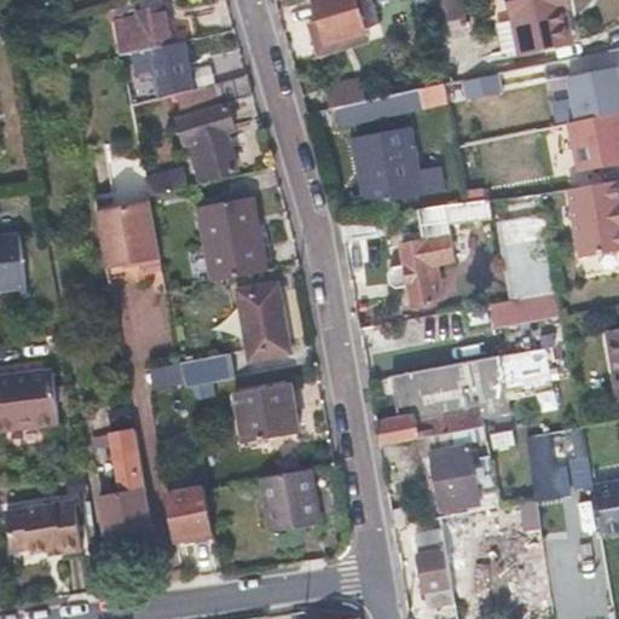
[(313,0),(325,40),(376,27),(368,0),(313,0)]
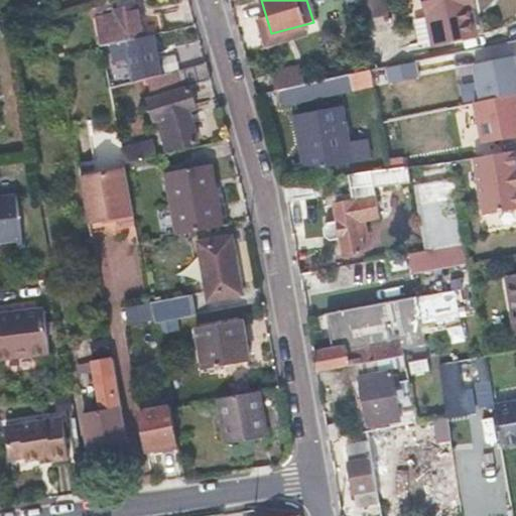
[(356,0),(361,21),(387,15),(384,0),(356,0)]
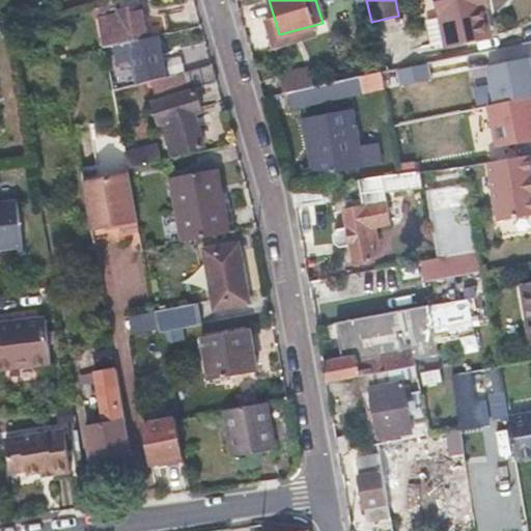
[(491,36),(487,22),(484,7),(488,6),(486,0),(437,0),(447,45),(491,36)]
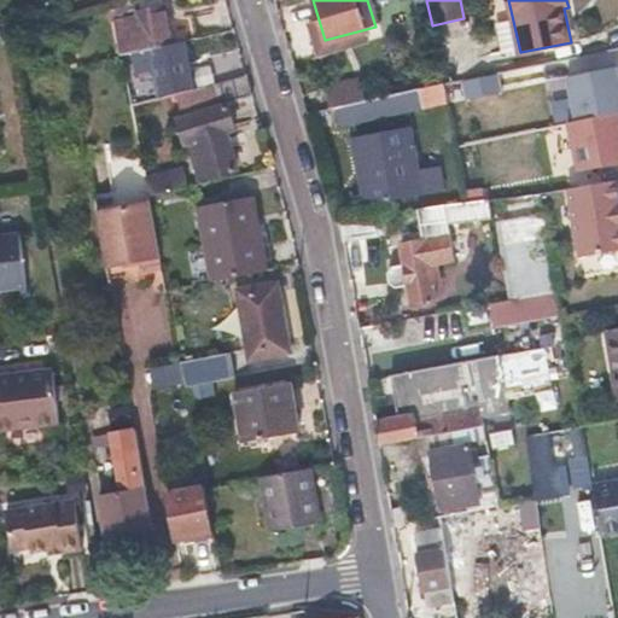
[(122,21),(114,23),(121,56),(133,52),(145,50),(144,46),(169,40),(161,4),(136,9),(141,33),(124,38),(122,21)]
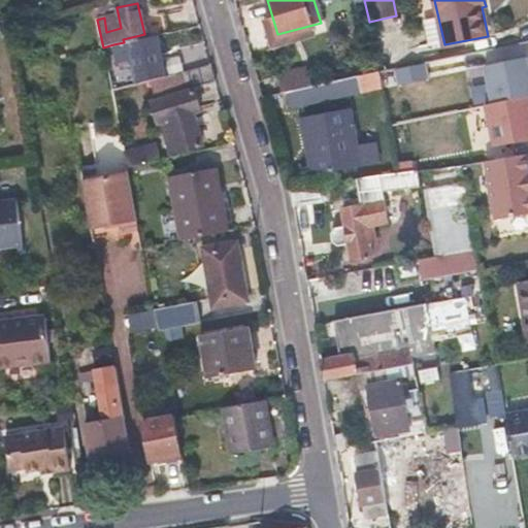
[(130,41),(124,42),(113,44),(119,64),(133,61),(137,80),(165,75),(156,37),(130,44),(130,41)]
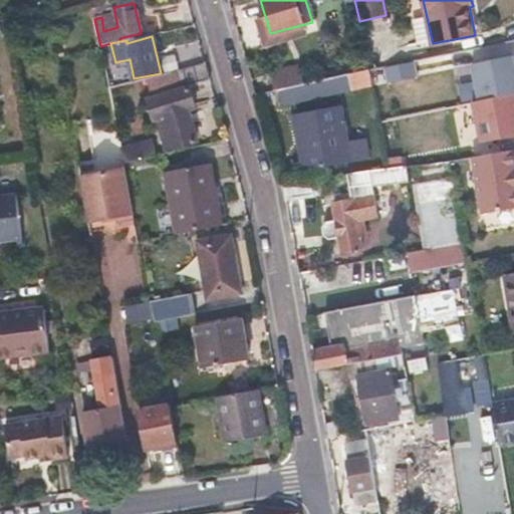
[(513,55),(471,63),(478,104),(458,108),(466,151),(513,142),(513,55)]
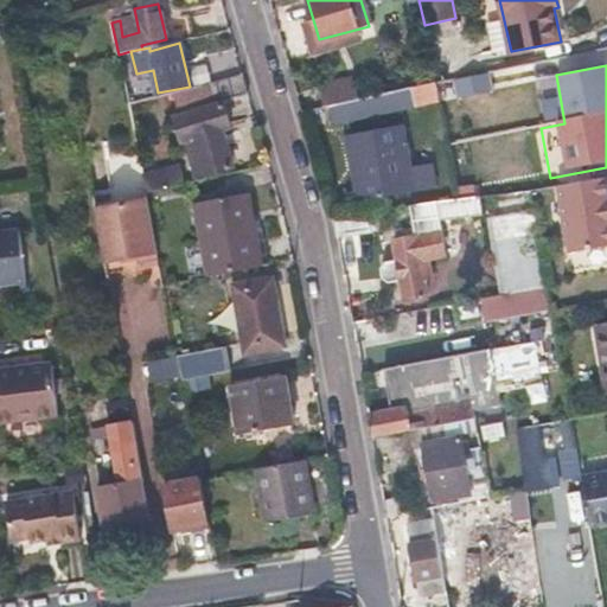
[(242,72),(227,76),(211,81),(217,100),(247,91),(242,72)]
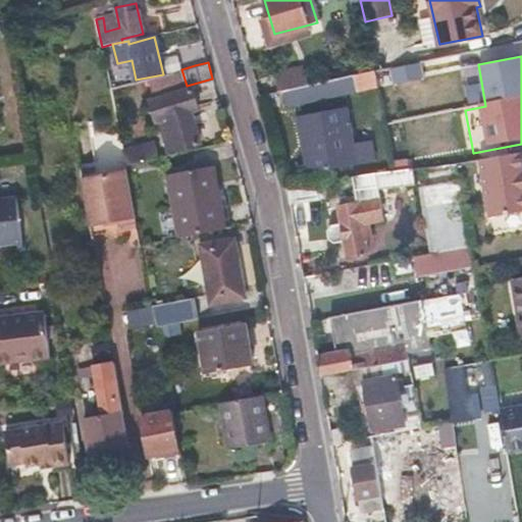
[(422,62),(392,68),(396,85),(425,79),(422,62)]
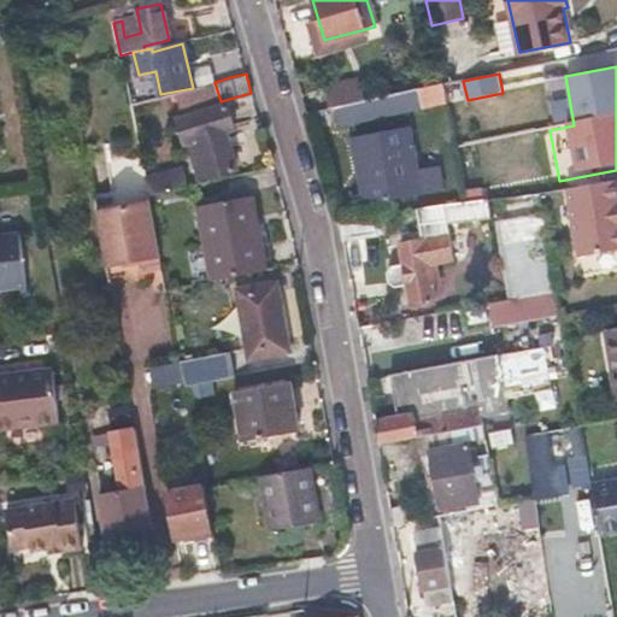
[(328,84),(333,107),(365,101),(360,78),(328,84)]
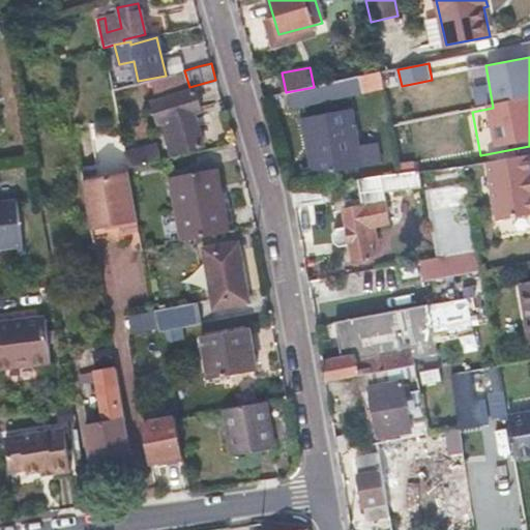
[(360,77),(323,85),(314,87),(286,92),(289,109),(363,91),(360,77)]
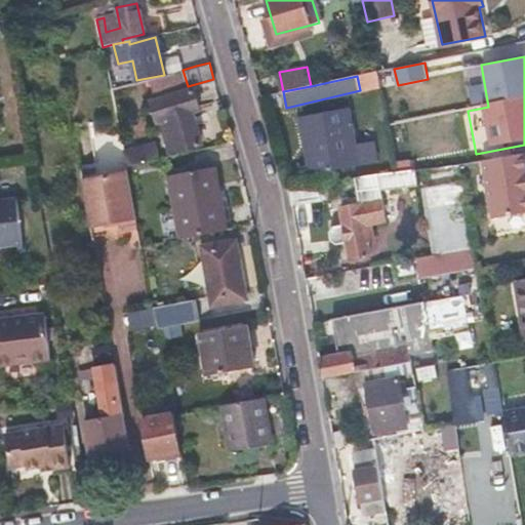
[(177,151),(189,148),(200,144),(192,112),(197,111),(191,89),(156,99),(162,120),(169,119),(177,151)]
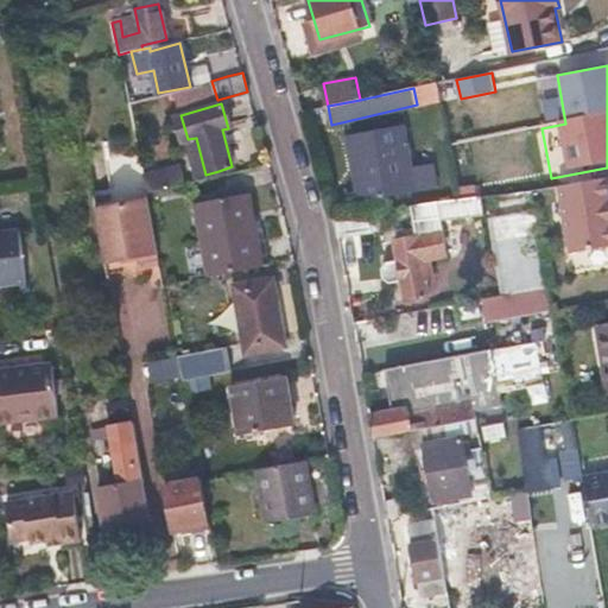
[(405,126),(378,131),(350,135),(354,159),(365,157),(372,200),(416,194),(405,126)]
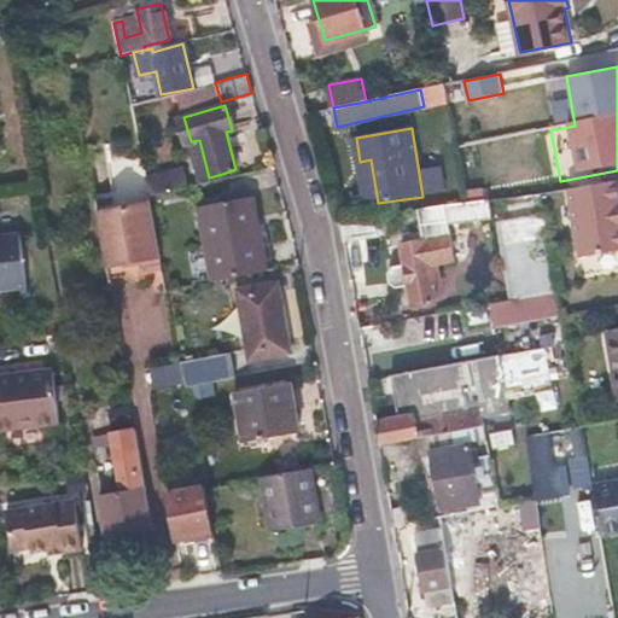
[(147,196),(168,191),(187,186),(182,162),(144,170),(147,196)]
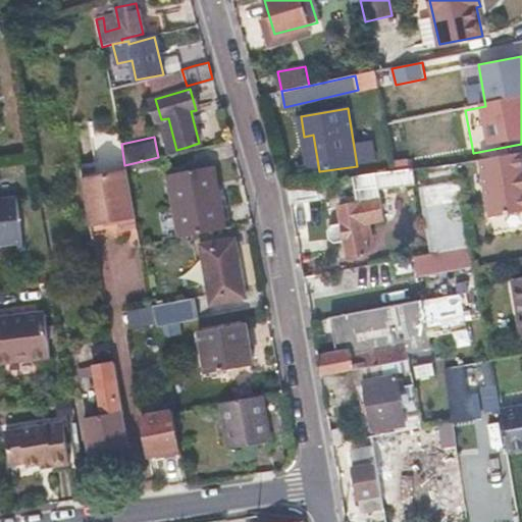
[(521,161),(520,153),(479,160),(489,216),(521,211),(521,161)]
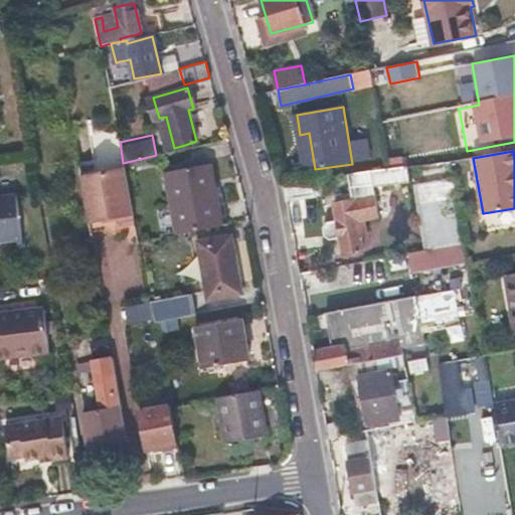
[(214,194),(216,194),(218,193),(213,164),(165,173),(176,234),(219,226),(214,194)]
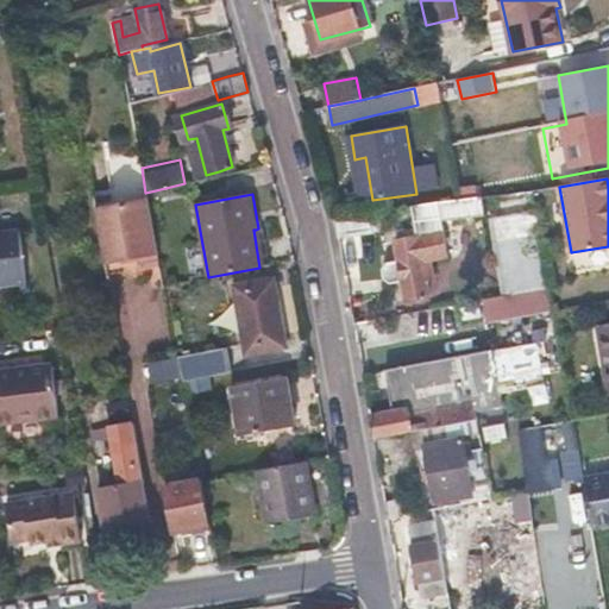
[(388,287),(394,286),(400,284),(403,302),(427,297),(424,283),(433,282),(429,259),(447,257),(441,223),(484,217),(481,198),(412,207),(416,239),(394,243),(396,263),(383,264),(381,270),(383,282),(388,287)]
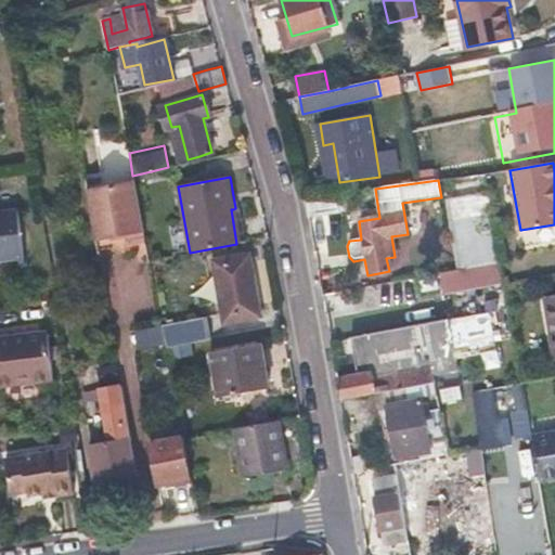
[(144,231),(134,181),(86,191),(93,229),(110,226),(112,236),(144,231)]
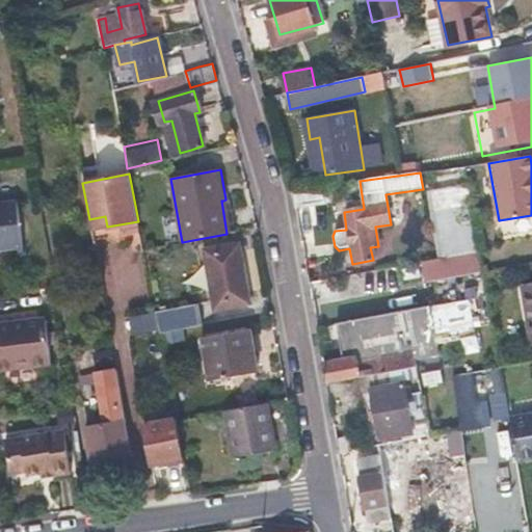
[(443,243),(453,242),(464,240),(457,197),(434,202),(443,243)]
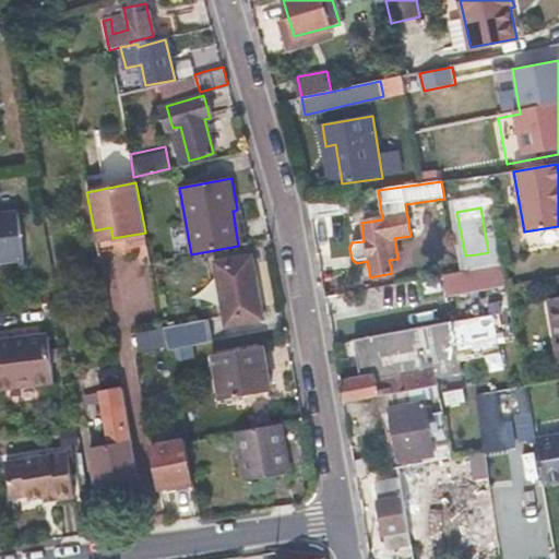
[(0,262),(22,261),(16,213),(0,214),(0,262)]
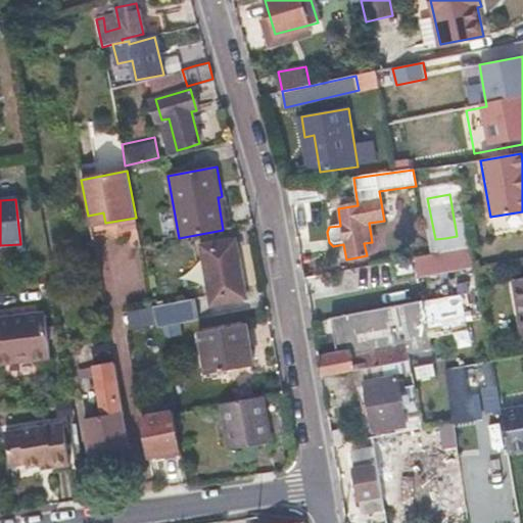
[(244,299),(239,269),(234,239),(199,245),(209,305),(244,299)]
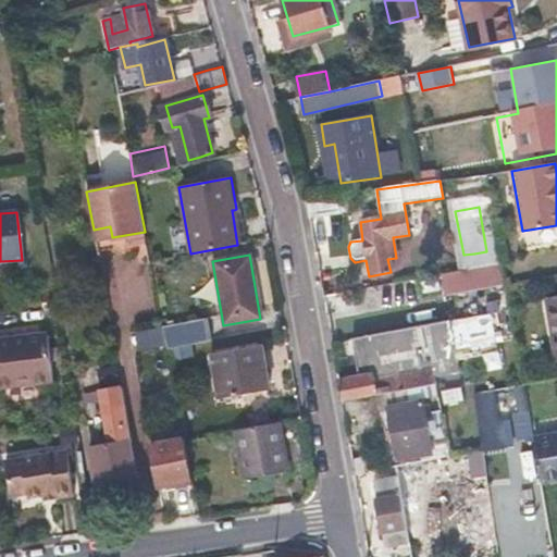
[(503,263),(471,269),(441,274),(444,295),(506,284),(503,263)]
